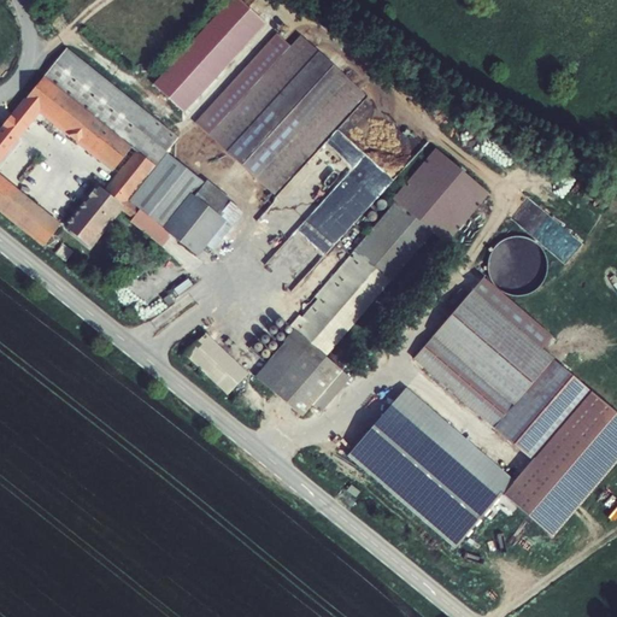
[(229,0),(152,83),(183,113),(268,24),(241,0),(229,0)]
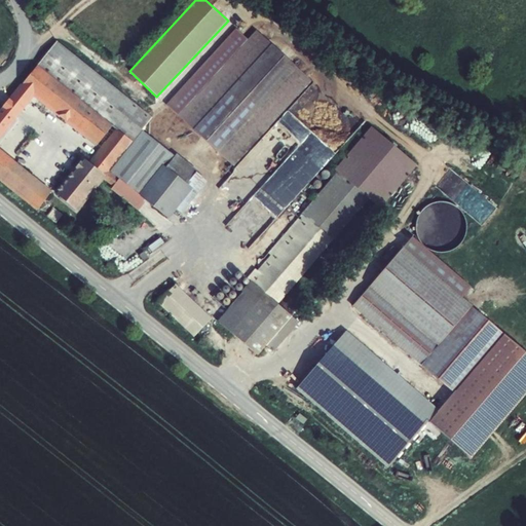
[(249,17),(168,119),(229,166),(236,157),(210,137),(283,43),(249,17)]
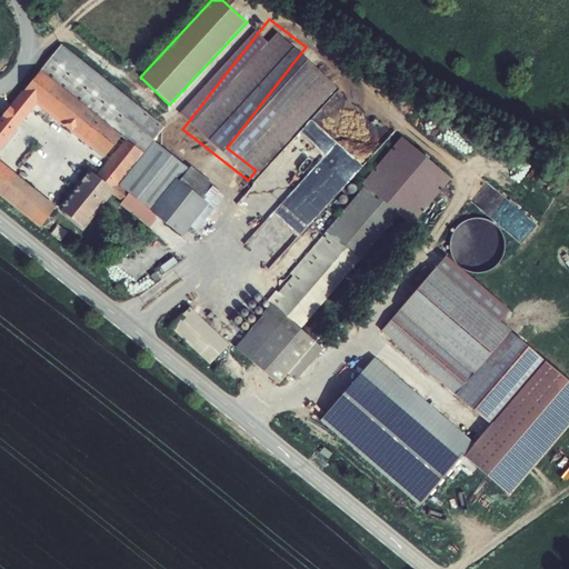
[(335,70),(306,47),(227,148),(256,170),(335,70)]
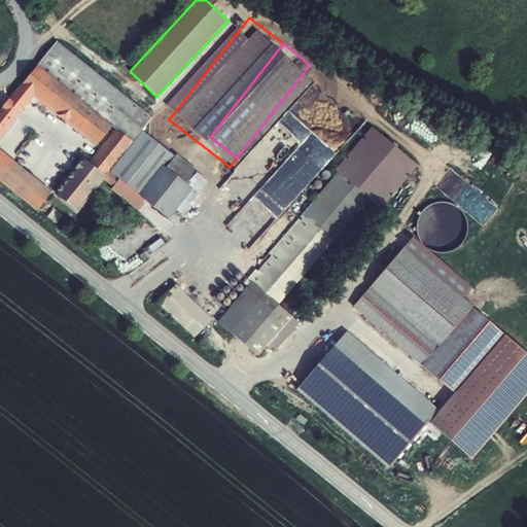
[(54,44),(37,66),(134,142),(143,132),(141,131),(149,120),(54,44)]
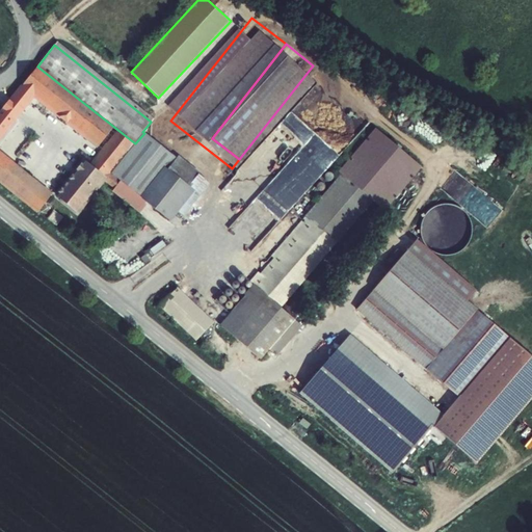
[(0,180),(38,212),(52,195),(0,154),(0,140),(35,97),(104,152),(91,167),(85,162),(57,196),(78,213),(105,180),(135,143),(37,67),(0,112),(0,180)]
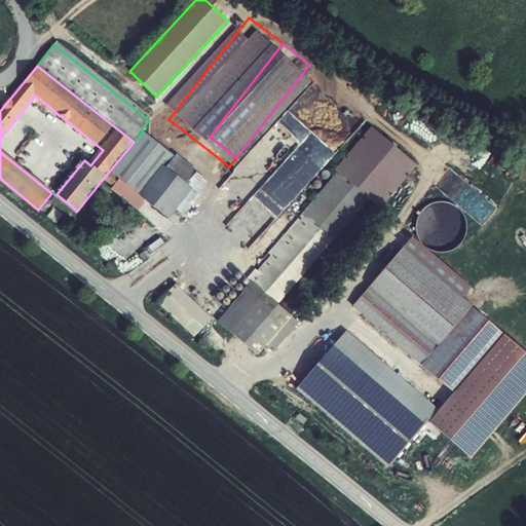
[(336,170),(341,175),(369,198),(381,209),(417,165),(372,127),(336,170)]
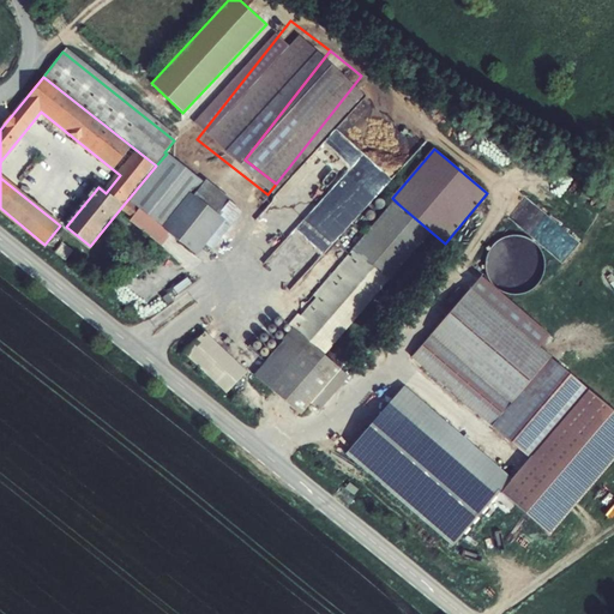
[(179,163),(167,154),(156,166),(121,208),(134,218),(179,163)]
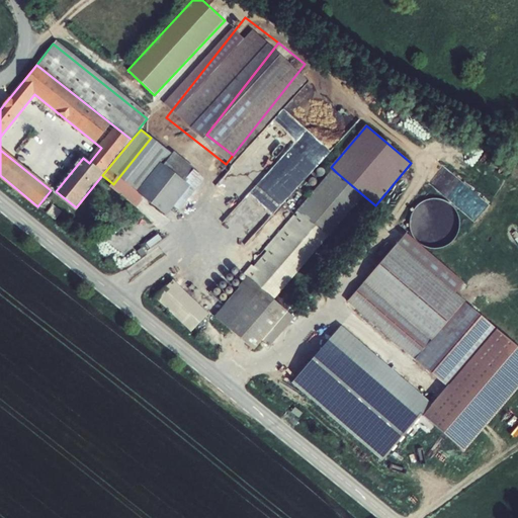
[(202,178),(151,138),(113,184),(110,187),(153,222),(168,201),(178,209),(202,178)]
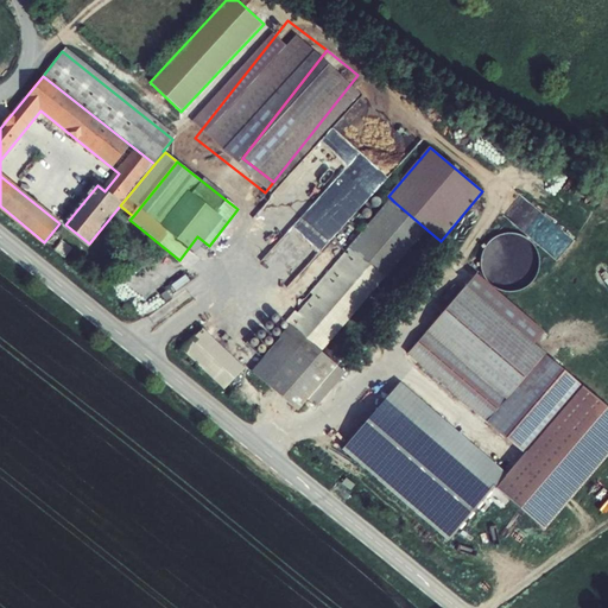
[(394,202),(302,309),(334,336),(426,229),(394,202)]
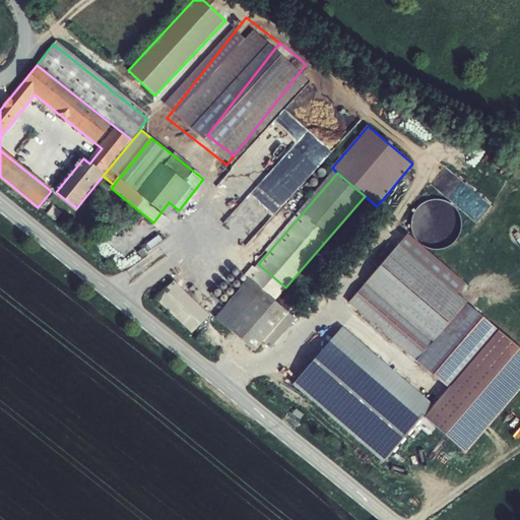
[(449,194),(475,222),(492,208),(465,179),(449,194)]
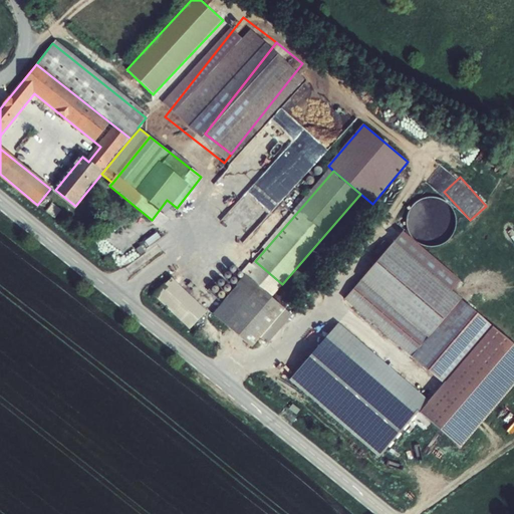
[(394,242),(344,299),(443,384),(492,327),(394,242)]
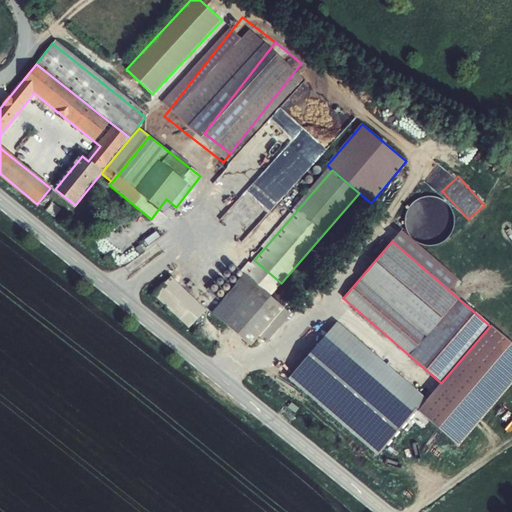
[(254,260),(249,256),(205,307),(251,346),(259,337),(284,308),(269,297),(281,283),(254,260)]
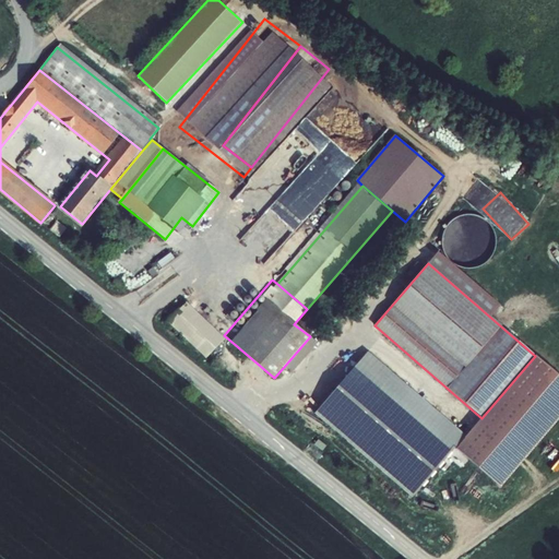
[(225,341),(187,304),(168,322),(206,358),(225,341)]
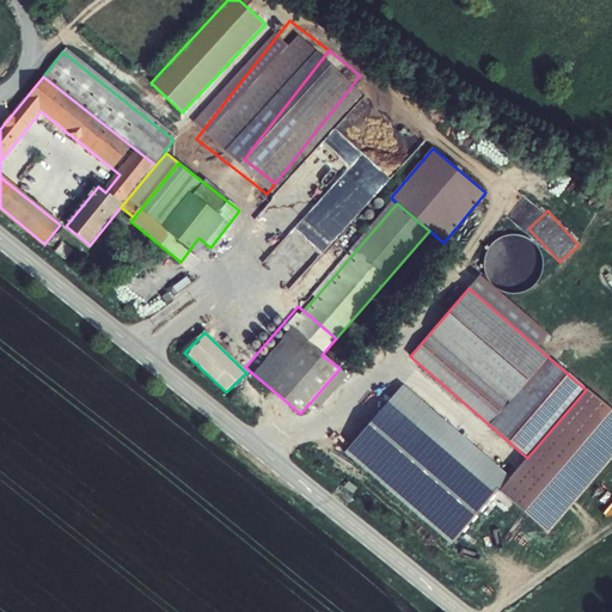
[(340,368),(310,403),(317,410),(347,375),(340,368)]
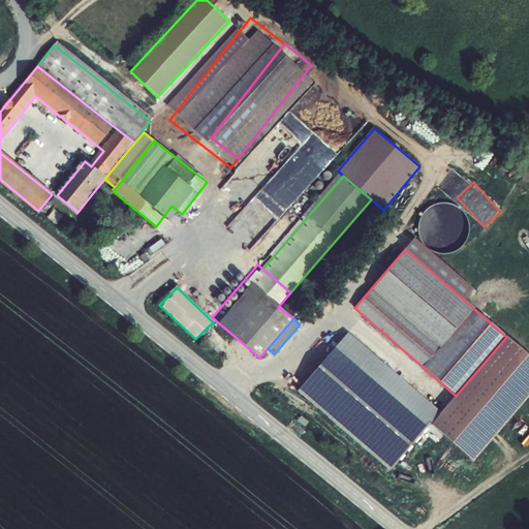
[(299,392),(321,412),(362,365),(431,425),(440,413),(347,334),(299,392)]
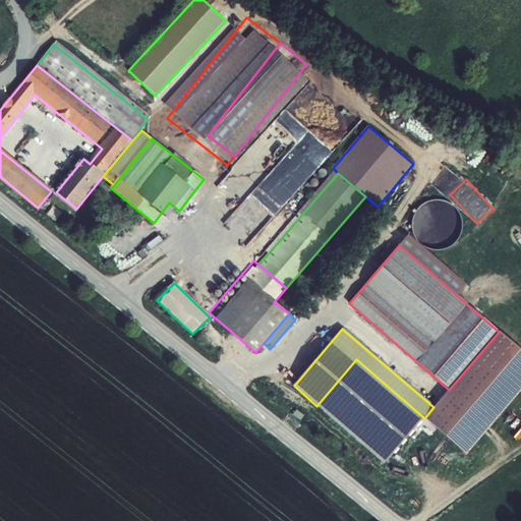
[(520,391),(520,350),(499,332),(449,390),(433,407),(424,418),(467,455),(520,391)]
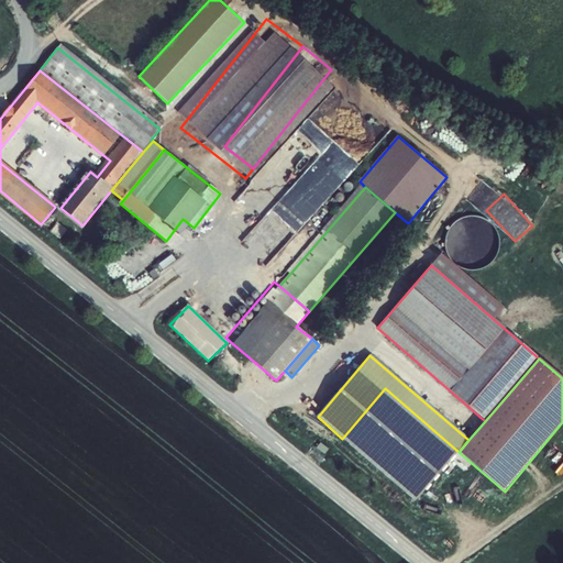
[(416,501),(459,452),(385,388),(342,439),(416,501)]
